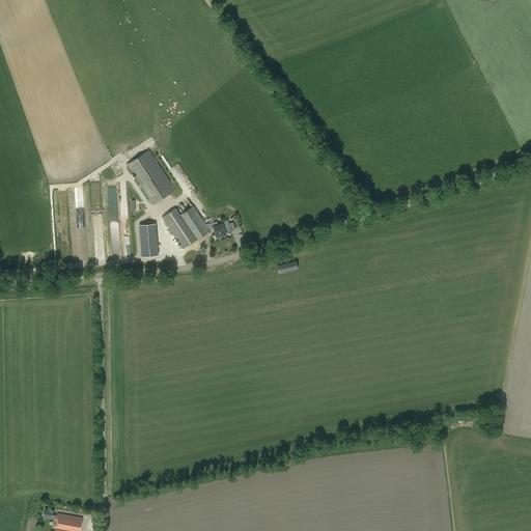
[(127,165),(154,204),(169,194),(142,155),(127,165)]
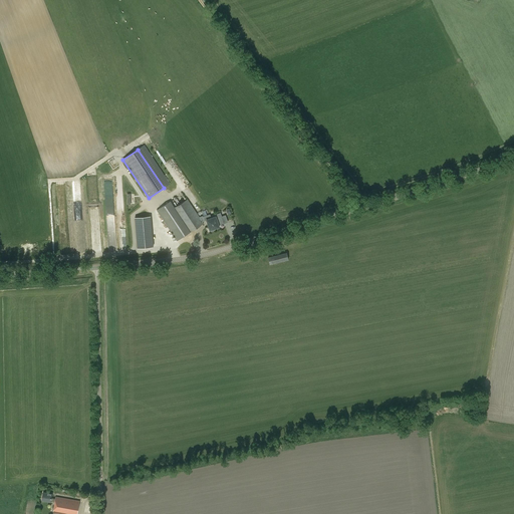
[(175,208),(171,201),(157,210),(177,241),(204,223),(203,222),(200,217),(188,199),(175,208)]
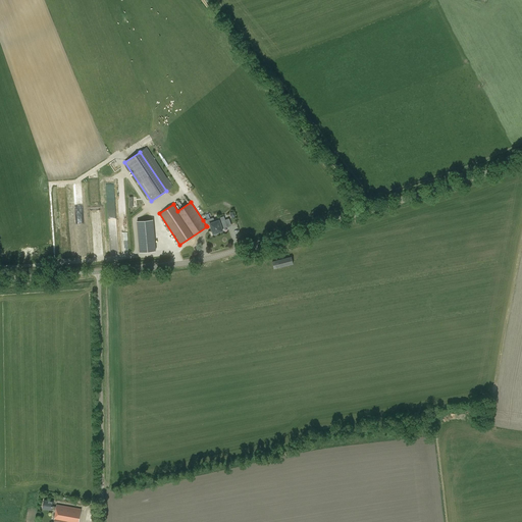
[(206,219),(203,220),(206,225),(210,223),(213,233),(222,230),(221,228),(227,226),(223,216),(218,218),(218,220),(214,222),(213,218),(206,220),(206,219)]
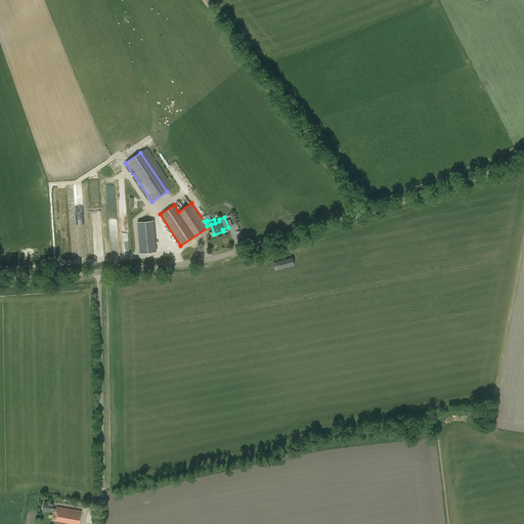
[(155,242),(139,243),(140,253),(156,252),(155,242)]
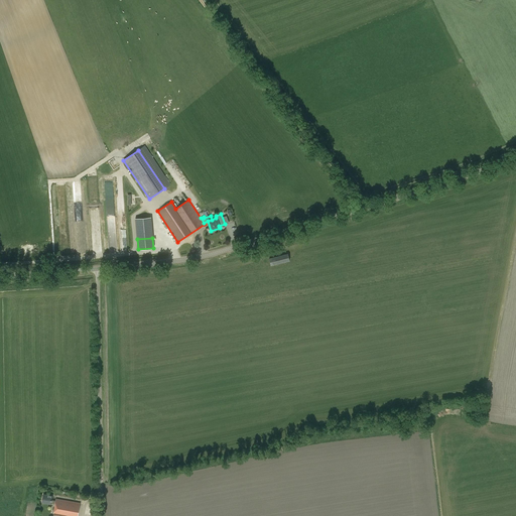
[(271,266),(289,261),(287,253),(269,258),(271,266)]
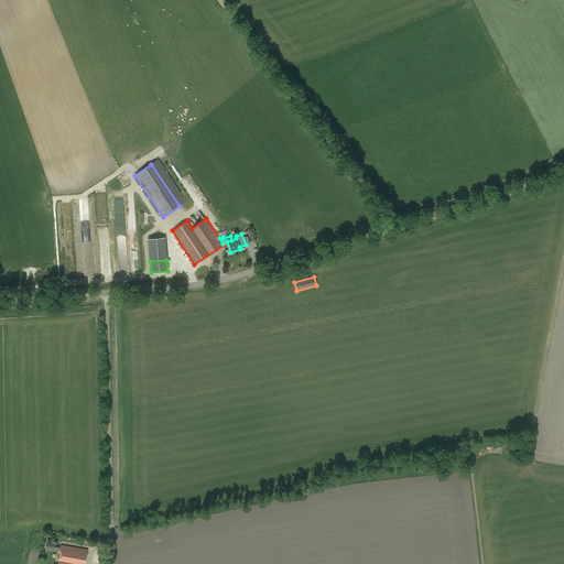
[(74,563),(85,563),(87,550),(61,545),(61,548),(56,546),(57,542),(47,541),(46,549),(55,551),(55,550),(61,551),(58,562),(74,563)]
